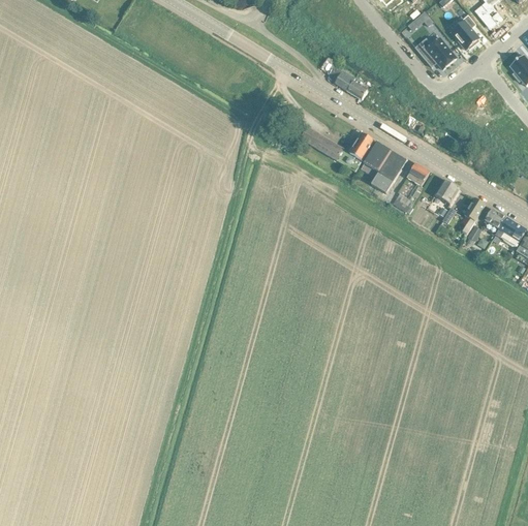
[(66,0),(88,12),(94,0),(66,0)]
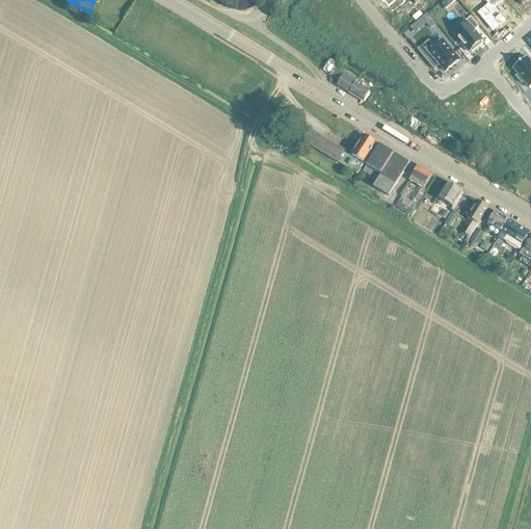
[(485,0),(486,1),(476,10),(492,29),(505,18),(495,5),(501,0),(485,0)]
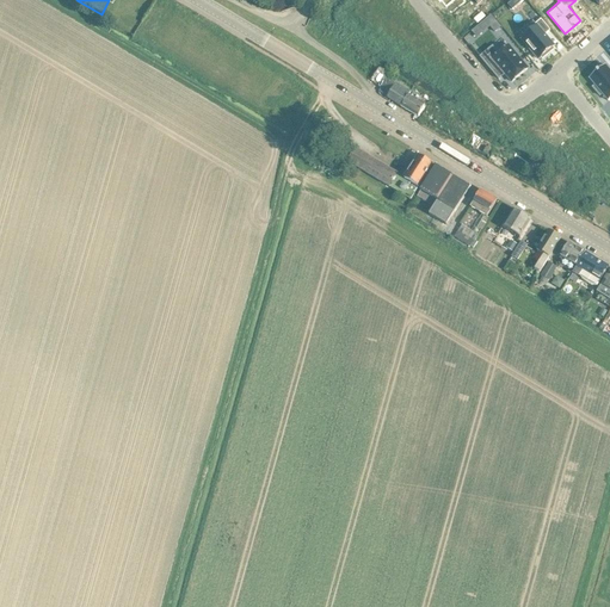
[(536,23),(521,36),(537,56),(540,55),(541,56),(548,50),(547,49),(553,43),(543,32),(549,28),(540,17),(535,22),(536,23)]
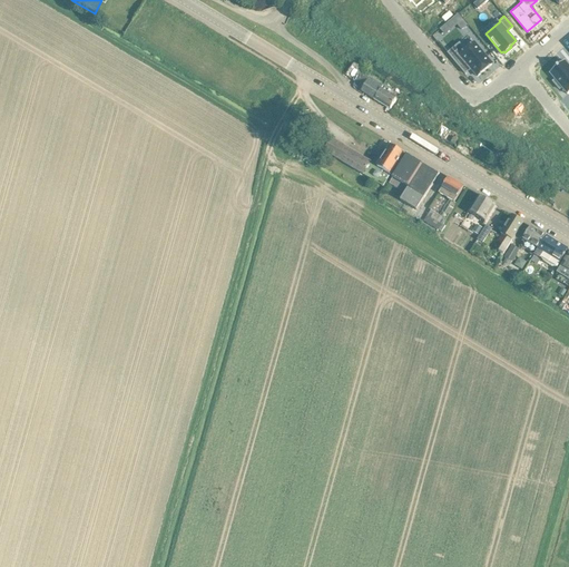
[(459,41),(447,50),(464,71),(470,67),(477,74),(491,61),(473,40),(464,48),(459,41)]
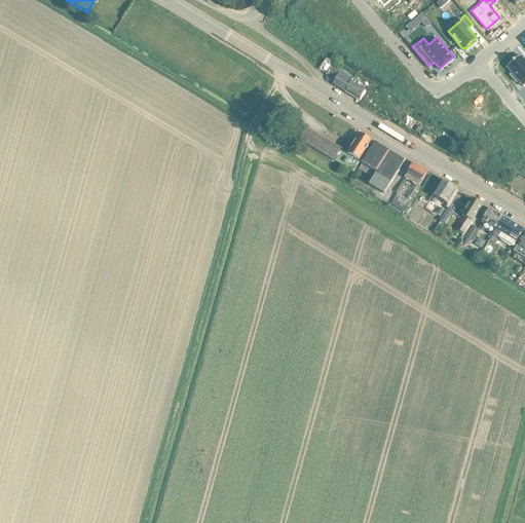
[(524,59),(520,53),(507,65),(512,71),(510,73),(515,80),(518,78),(523,84),(524,82),(524,59)]
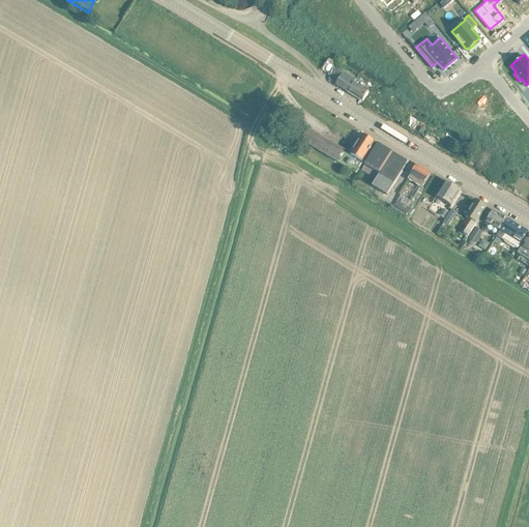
[(341,72),(333,66),(327,77),(334,83),(361,99),(368,89),(353,81),(355,78),(343,70),(341,72)]
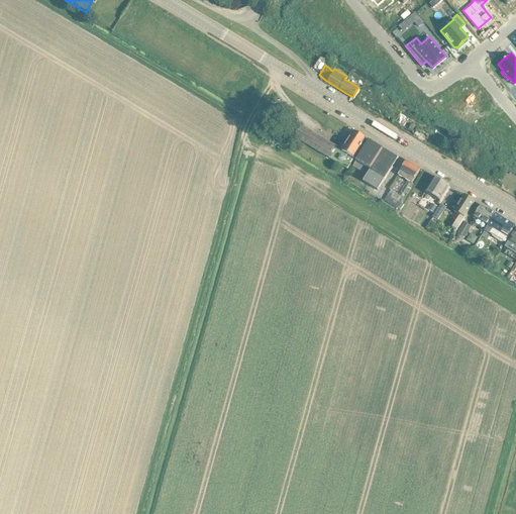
[(285,129),(290,132),(297,121),(292,118),(285,129)]
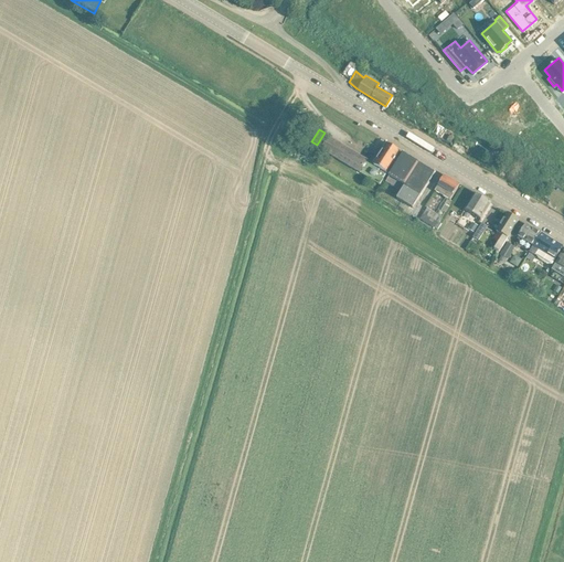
[(373,162),(328,135),(320,147),(379,182),(398,148),(386,141),(373,162)]
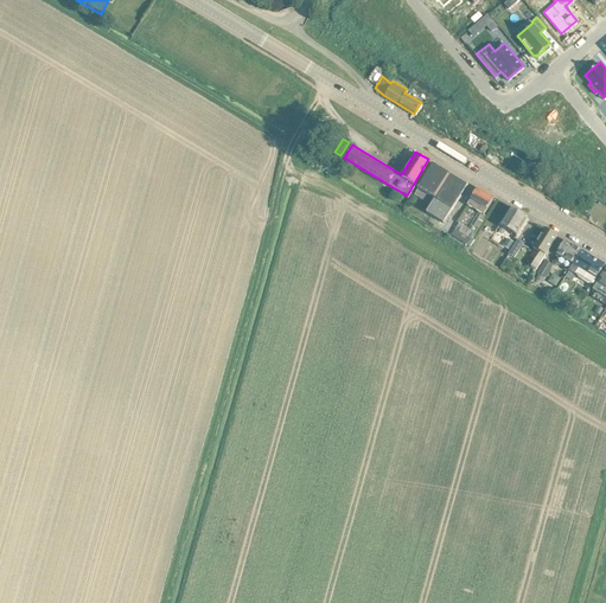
[(441,167),(431,161),(412,192),(429,203),(448,172),(441,167)]
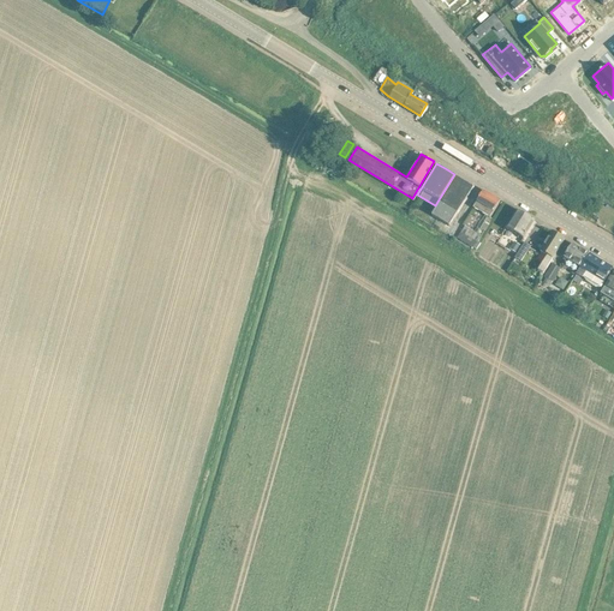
[(448,223),(457,210),(472,185),(454,174),(435,205),(430,213),(448,223)]
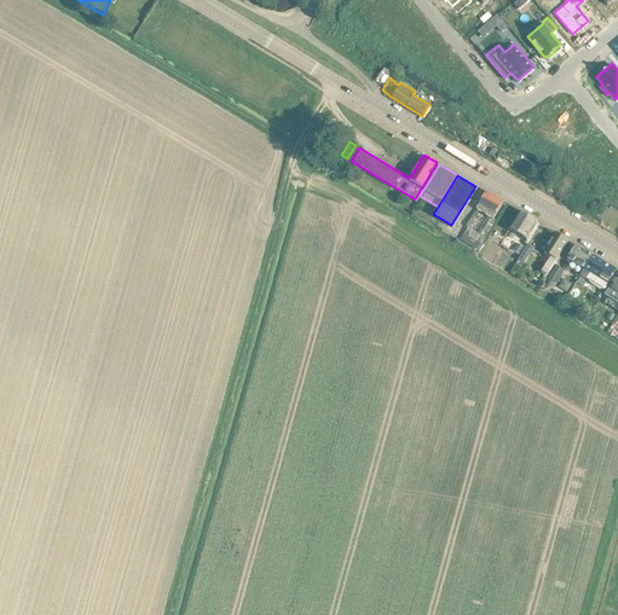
[(492,216),(502,199),(486,189),(475,207),(487,214),(485,219),(491,222),(494,218),(492,216)]
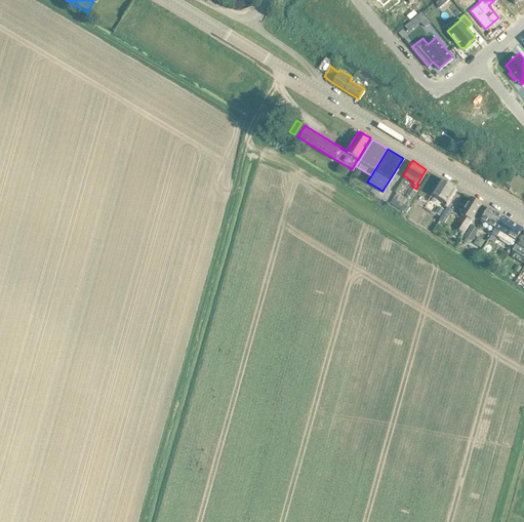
[(446,202),(455,187),(440,177),(431,193),(446,202)]
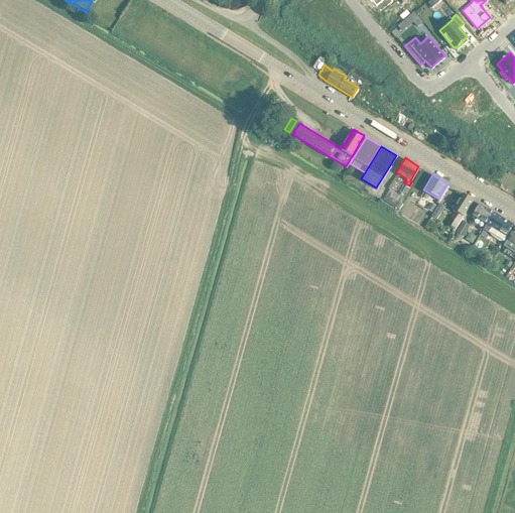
[(402,202),(400,201),(403,196),(397,193),(389,187),(383,198),(398,207),(402,202)]
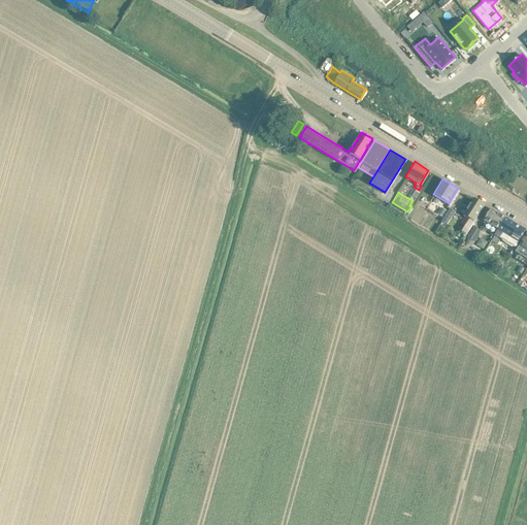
[(465,233),(484,203),(473,197),(463,214),(469,217),(461,230),(465,233)]
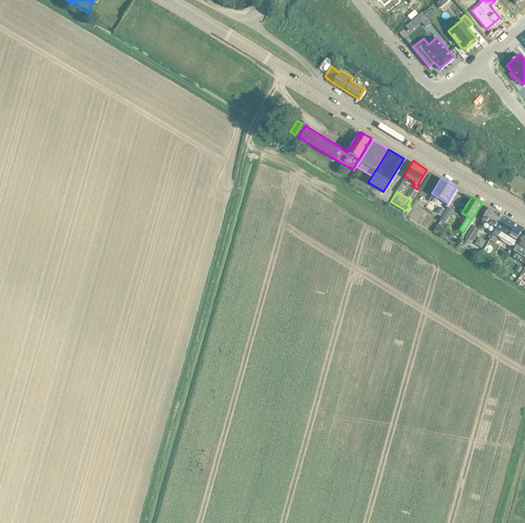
[(445,222),(453,208),(448,204),(444,212),(441,217),(439,219),(445,222)]
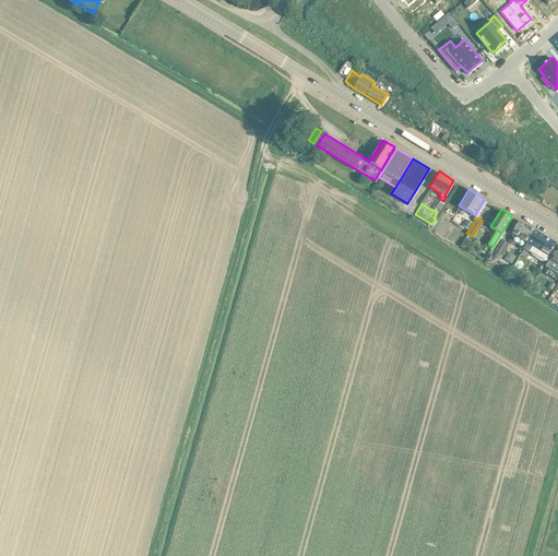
[(469,231),(472,225),(462,219),(458,224),(469,231)]
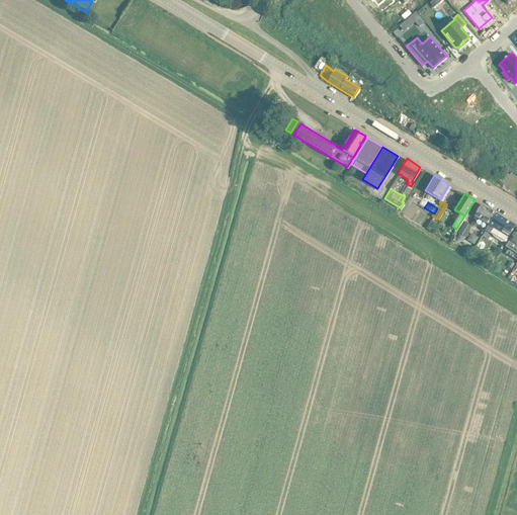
[(485,229),(495,211),(482,203),(475,215),(476,216),(471,222),(485,229)]
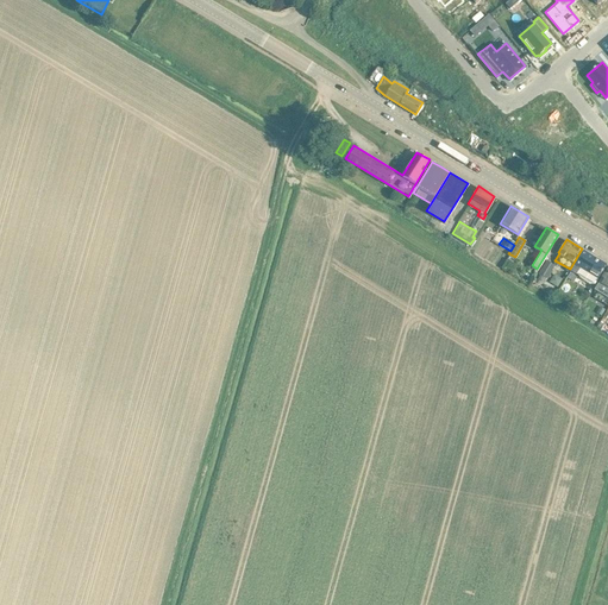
[(519,260),(528,246),(525,244),(515,258),(519,260)]
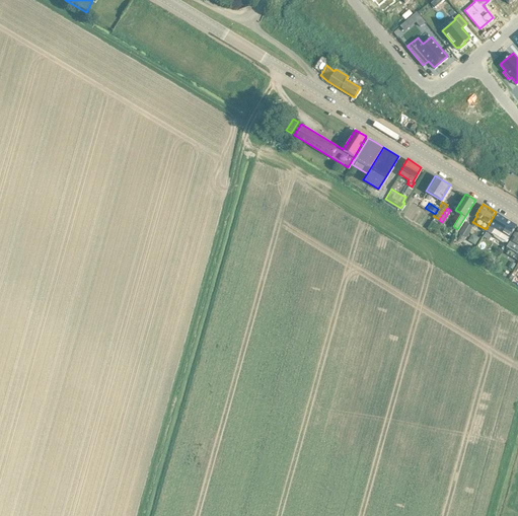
[(509,236),(516,224),(496,212),(486,229),(491,233),(492,232),(493,233),(494,235),(495,236),(497,238),(499,239),(502,240),(504,240),(506,241),(509,236)]
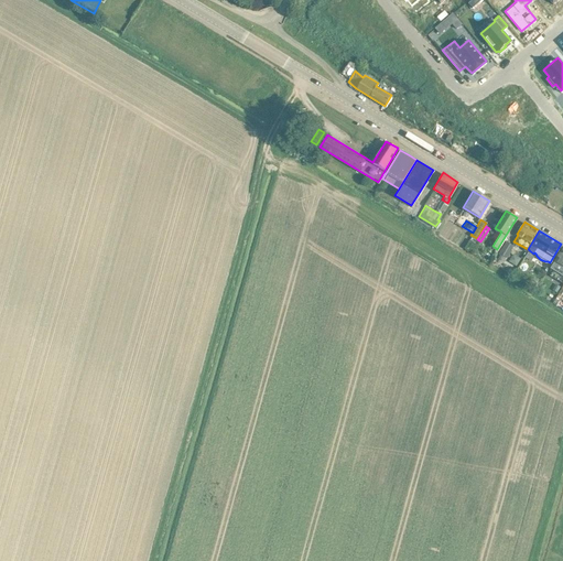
[(504,259),(506,256),(512,244),(505,239),(498,251),(499,252),(498,256),(504,259)]
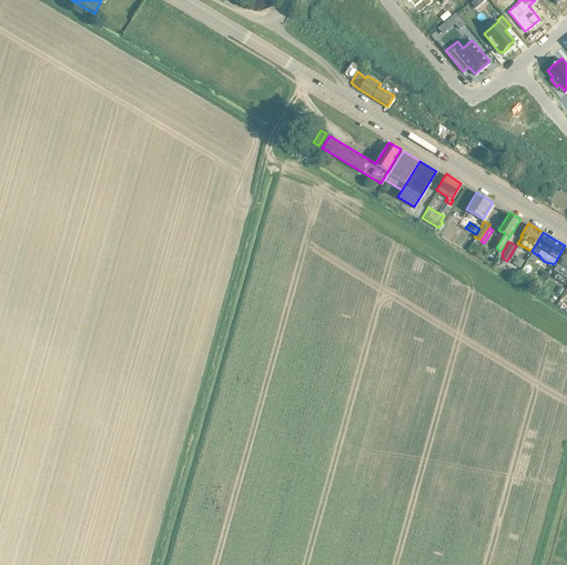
[(566,278),(566,248),(554,270),(566,278)]
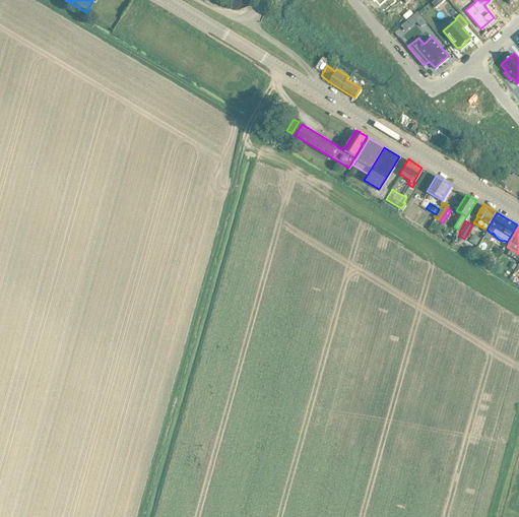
All buildings are outlined.
